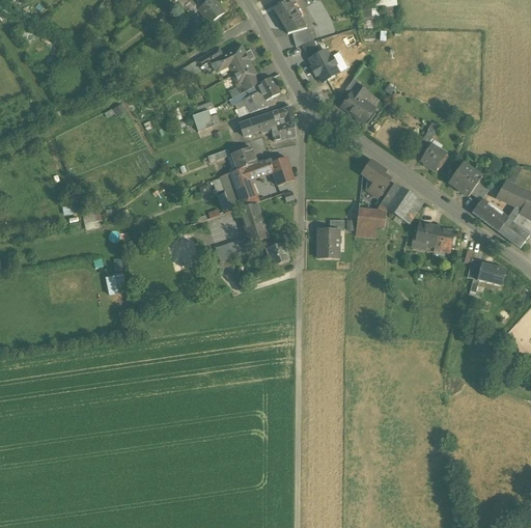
[(179,0),(182,3),(186,9),(187,8),(195,2),(193,0),(179,0)]
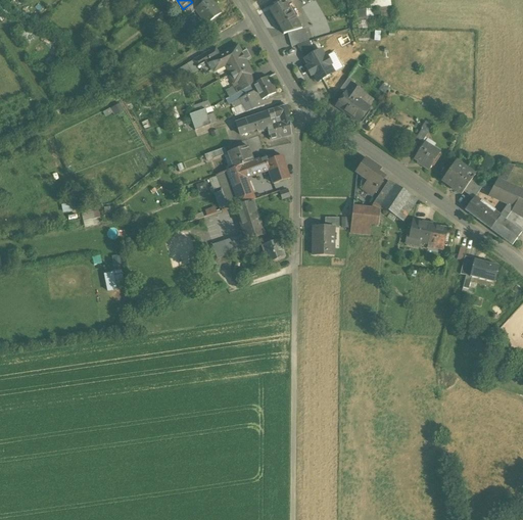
[(194,0),(192,2),(184,8),(187,14),(195,8),(195,7),(204,0),(194,0)]
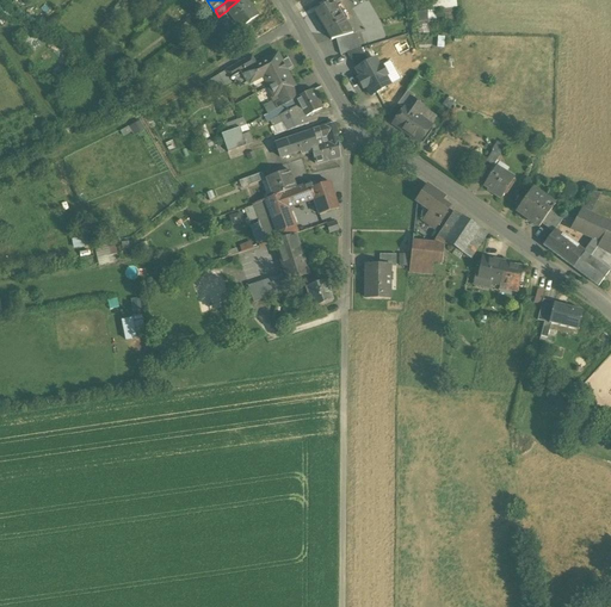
[(239,0),(228,8),(228,10),(240,25),(258,12),(248,0),(239,0)]
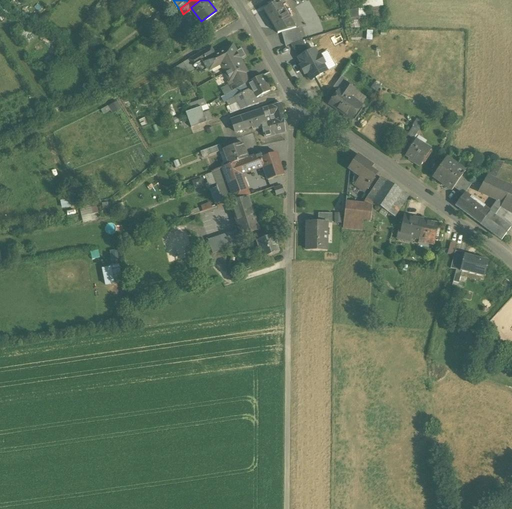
[(280,1),(275,4),(274,1),(263,8),(277,31),(295,26),(280,1)]
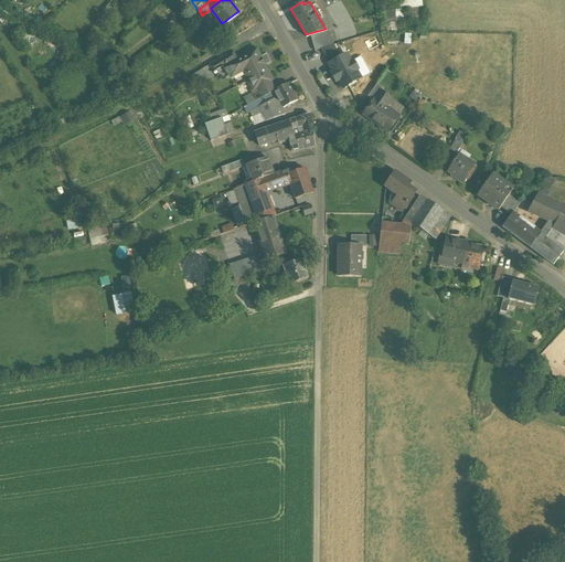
[(176,25),(172,20),(164,25),(169,30),(176,25)]
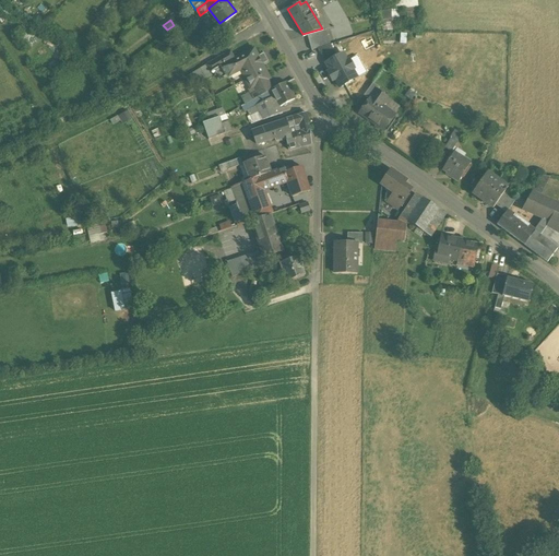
[(326,27),(307,33),(311,47),(330,42),(326,27)]
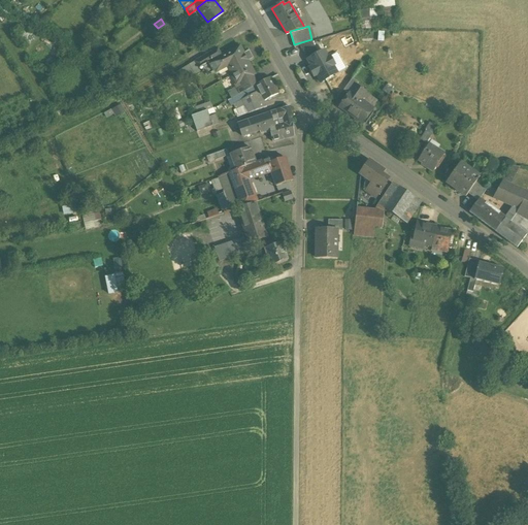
[(211,37),(205,28),(201,30),(206,39),(211,37)]
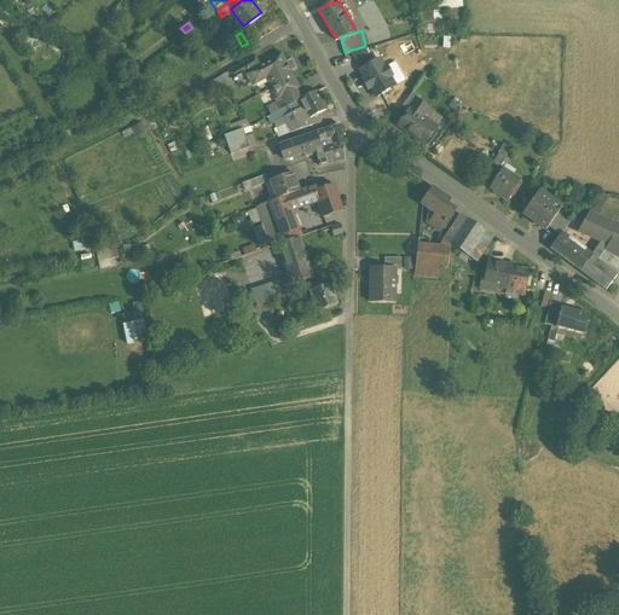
[(330,53),(341,50),(339,41),(327,45),(330,53)]
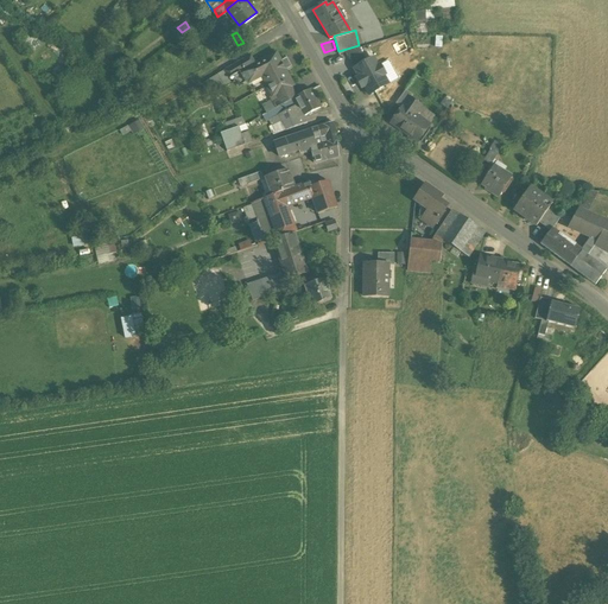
[(346,50),(355,67),(367,59),(360,45),(346,50)]
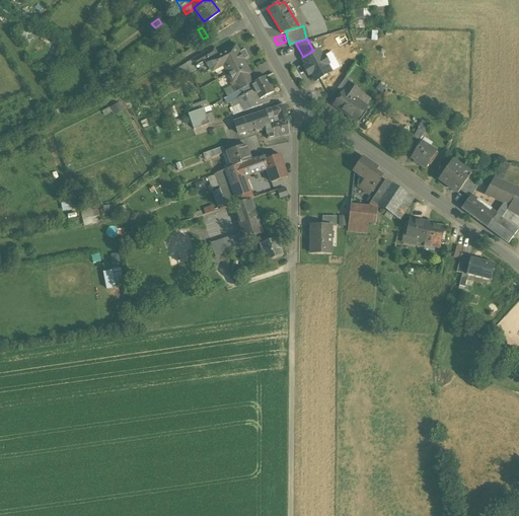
[(218,52),(207,58),(207,59),(213,68),(223,63),(233,80),(236,78),(238,81),(242,79),(249,76),(247,72),(249,71),(243,58),(240,51),(239,51),(235,44),(218,52)]
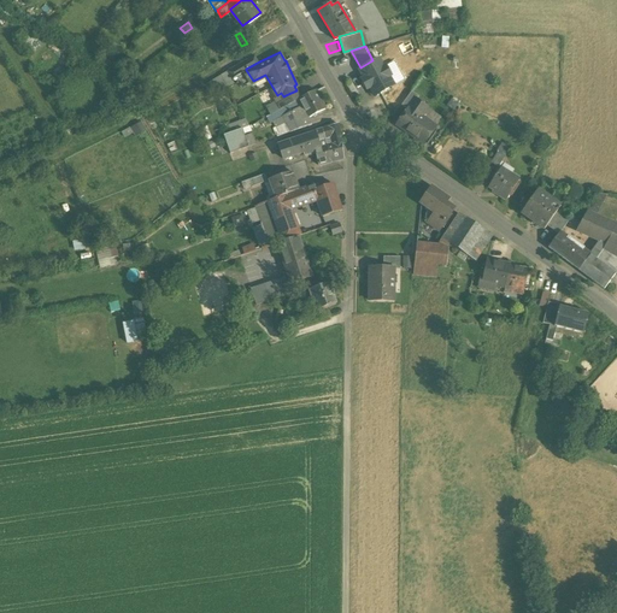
[(254,53),(227,69),(233,78),(246,70),(246,69),(259,62),(254,53)]
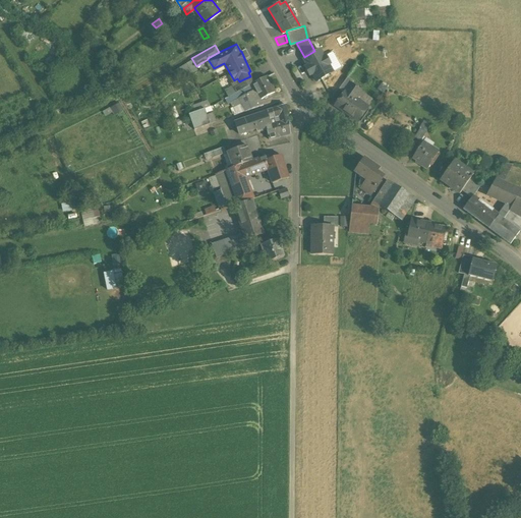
[(320,48),(304,57),(307,63),(305,65),(310,73),(312,72),(316,78),(333,69),(329,63),(331,62),(326,54),(324,55),(320,48)]
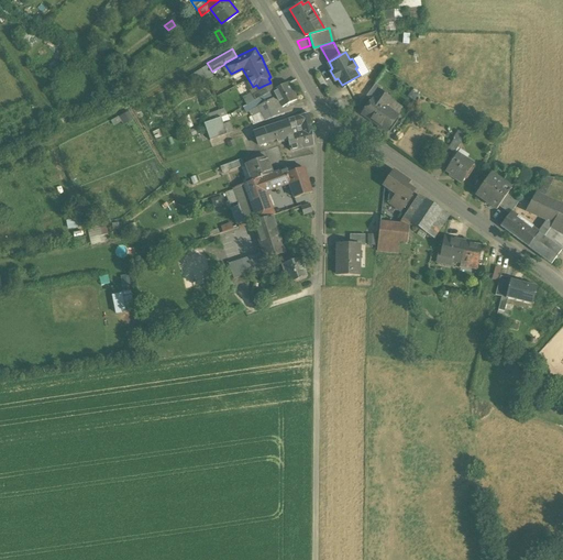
[(375,80),(366,75),(356,89),(364,95),(375,80)]
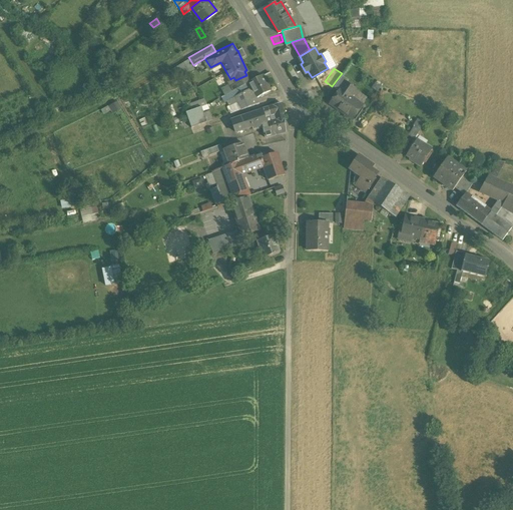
[(249,80),(249,81),(257,95),(270,89),(263,74),(249,80)]
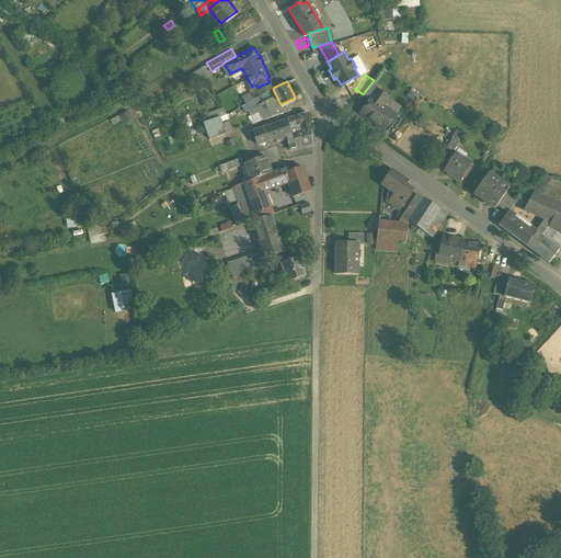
[(374,81),(365,93),(370,98),(378,88),(378,89),(380,86),(374,81)]
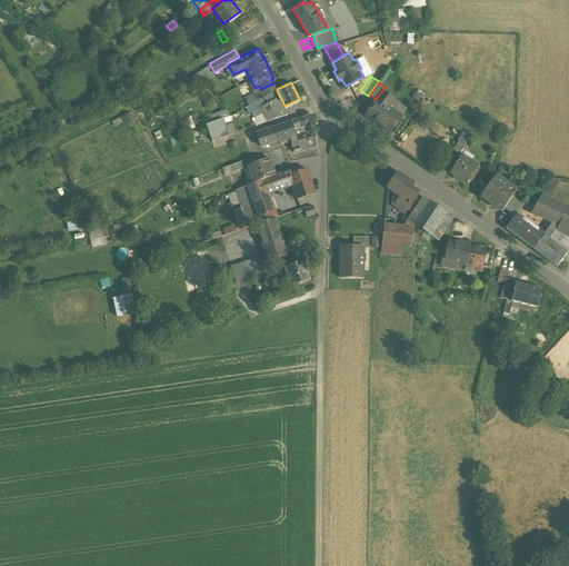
[(273,83),(266,87),(261,89),(261,90),(256,95),(255,95),(258,99),(277,90),(277,89),(273,83)]
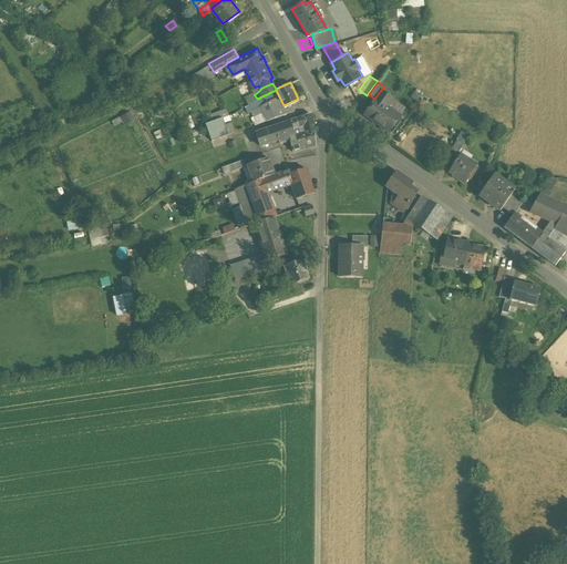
[(374,99),(364,112),(389,130),(400,114),(387,104),(392,96),(382,90),(382,89),(374,99)]
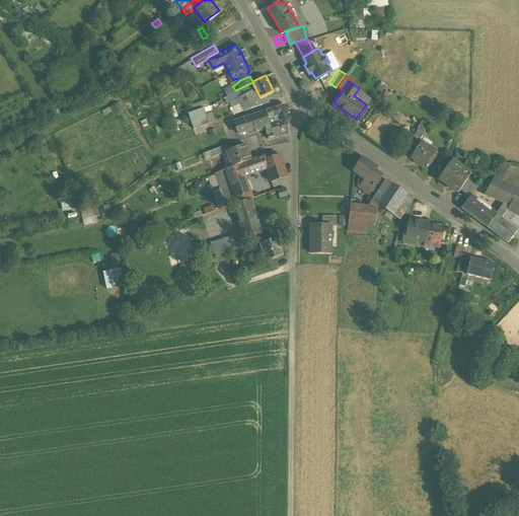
[(235,90),(229,94),(234,109),(237,111),(242,109),(244,108),(263,102),(260,96),(252,82),(235,90)]
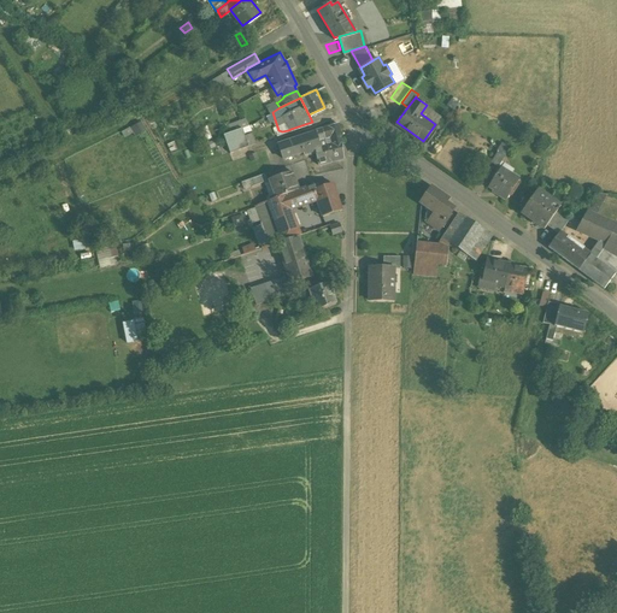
[(275,99),(265,105),(269,113),(272,112),(280,107),(276,102),(277,102),(275,99)]
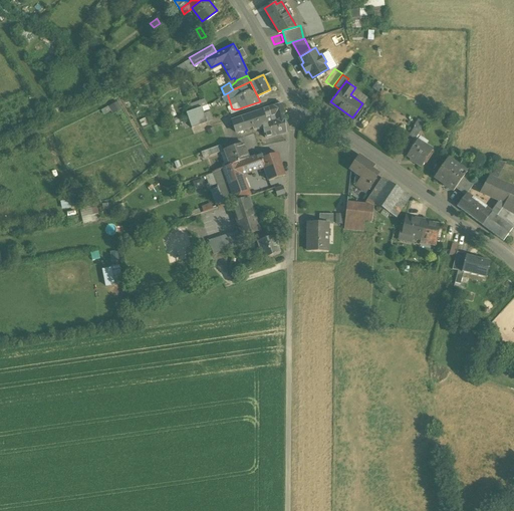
[(111,110),(120,106),(116,98),(99,106),(102,112),(110,108),(111,110)]
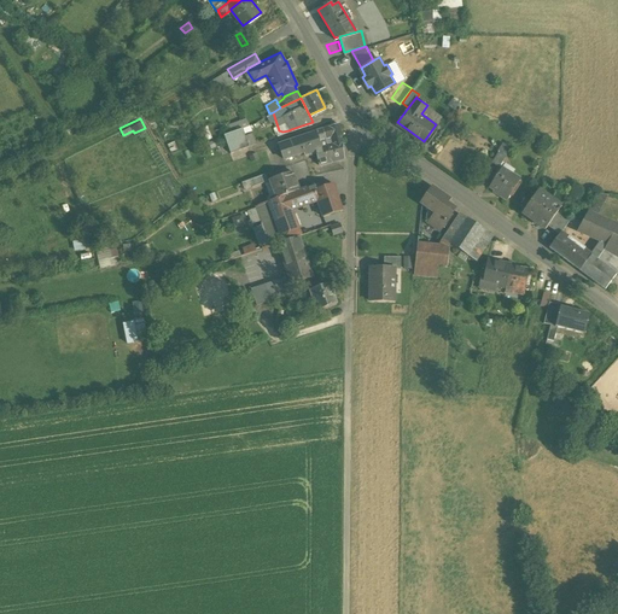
[(338,121),(322,127),(325,136),(331,135),(340,133),(339,122),(338,121)]
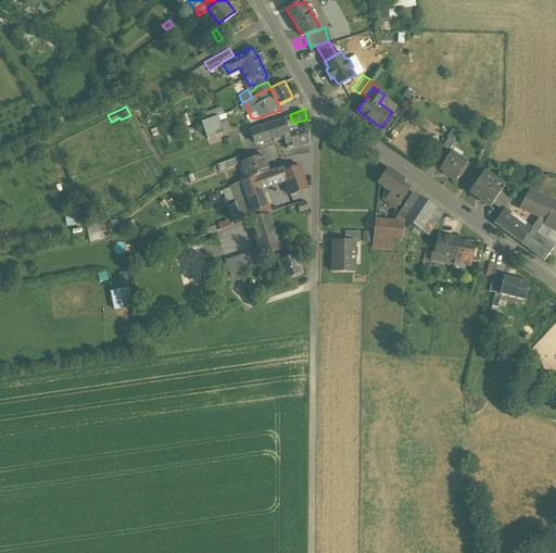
[(218,114),(201,120),(206,136),(224,130),(218,114)]
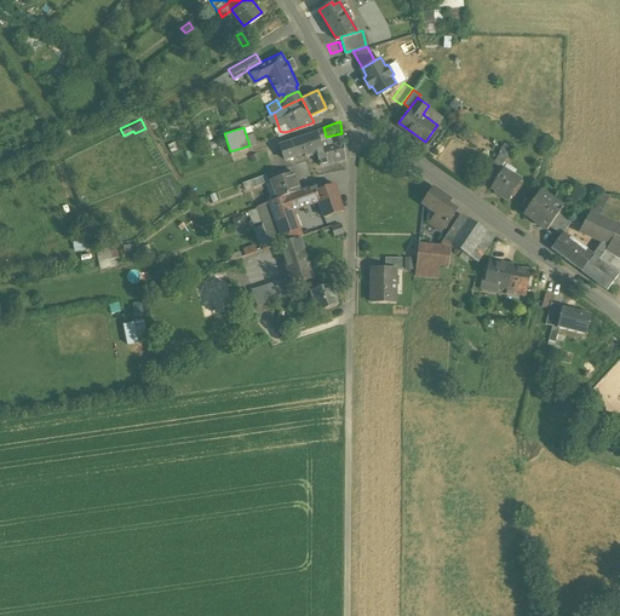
[(317,131),(280,143),(285,157),(304,151),(305,153),(317,150),(316,149),(322,148),(320,138),(317,131)]
